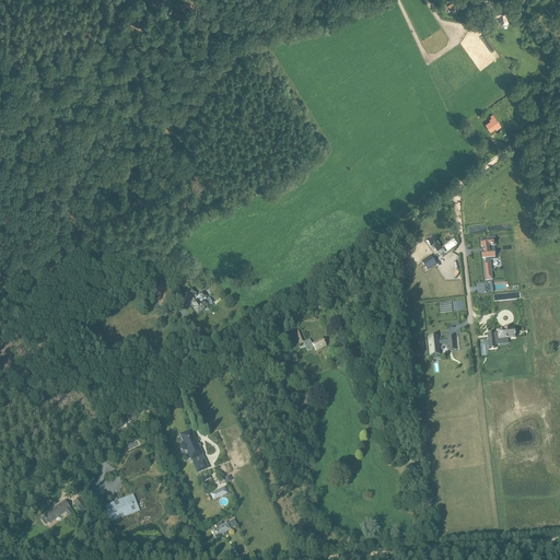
[(454,0),(453,3),(452,3),(450,6),(451,8),(451,9),(452,11),(452,12),(453,13),(455,13),(456,12),(458,10),(458,9),(461,6),(461,4),(458,4),(458,0),(454,0)]
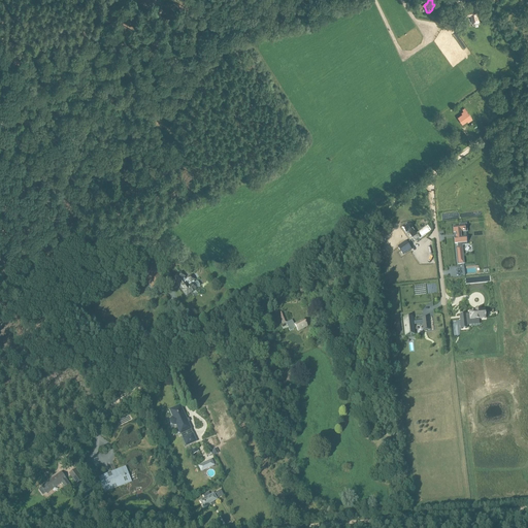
[(477,22),(479,21),(476,13),(480,13),(476,0),(470,2),(472,10),(465,12),(466,14),(467,18),(471,17),(472,23),(473,23),(477,22)]
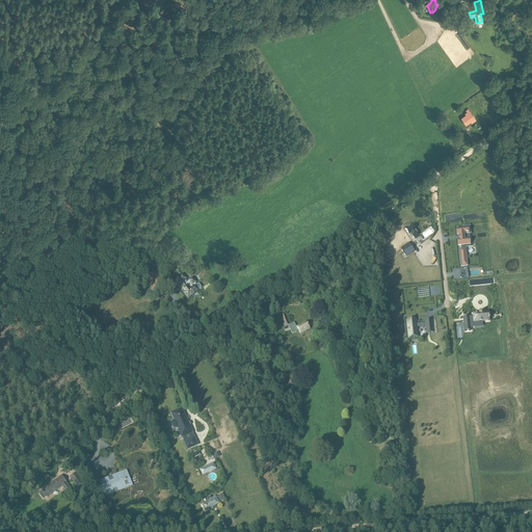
[(472,123),(476,121),(468,109),(466,110),(468,112),(466,114),(467,115),(461,118),(466,125),(471,122),(472,123)]
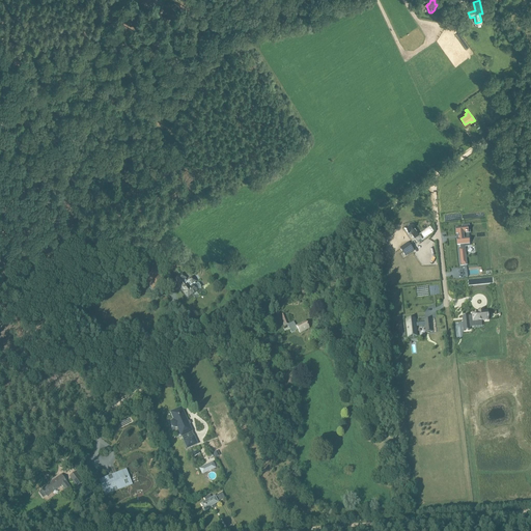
[(411,224),(404,228),(408,234),(410,233),(415,240),(417,243),(421,240),(420,238),(419,236),(417,233),(413,228),(415,227),(415,225),(414,224),(412,223),(411,224)]
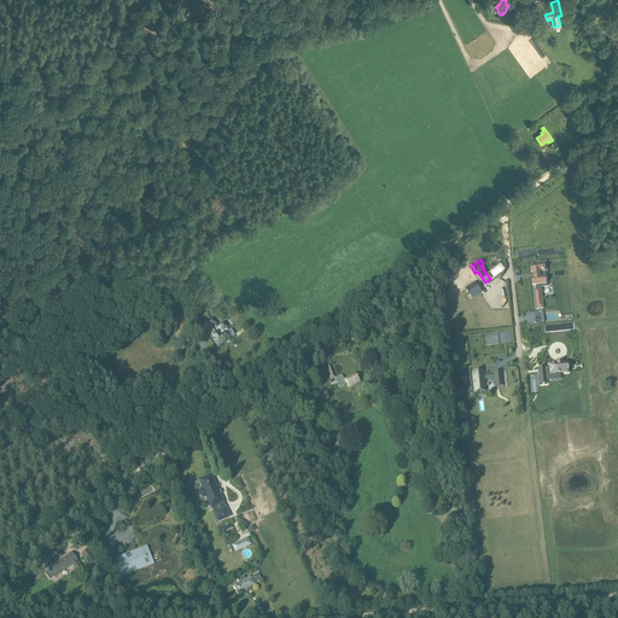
[(546,286),(543,272),(546,270),(546,263),(537,263),(537,266),(531,267),(531,273),(532,273),(534,279),(532,280),(532,285),(537,285),(538,290),(534,291),(536,309),(542,309),(540,287),(546,286)]
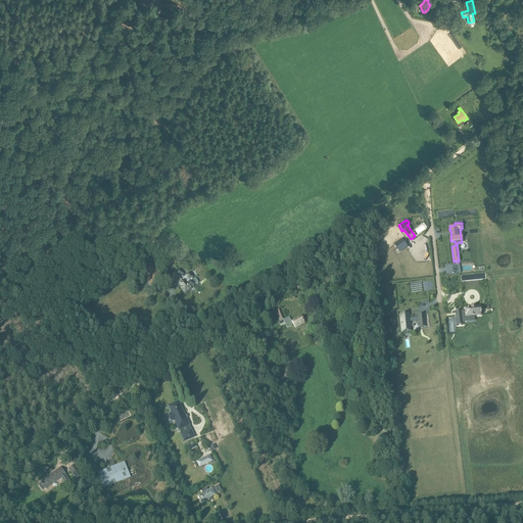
[(401,239),(393,244),(399,253),(408,247),(401,239)]
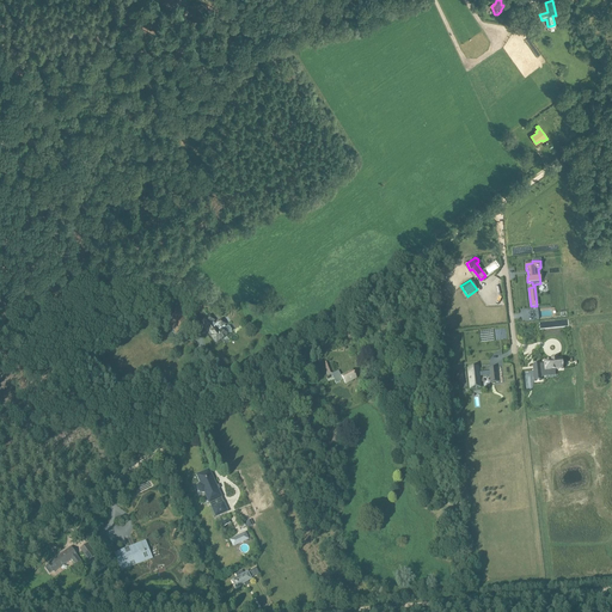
[(545,307),(539,308),(540,312),(533,314),(534,318),(548,314),(545,307)]
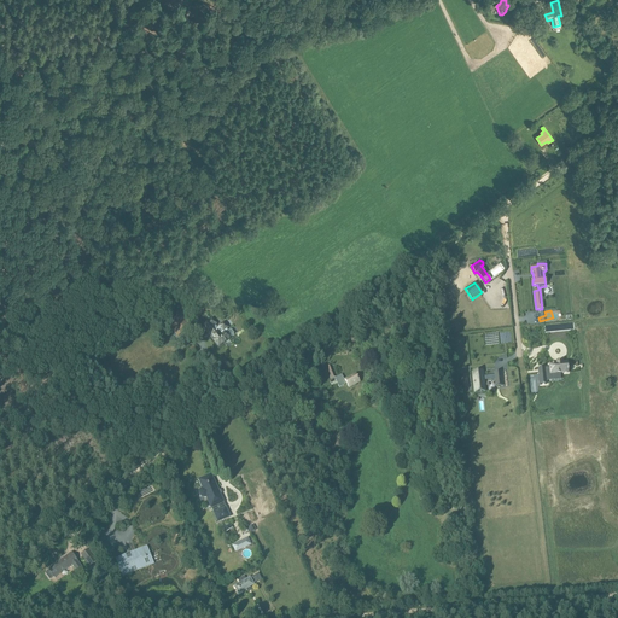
[(184,314),(168,324),(178,337),(193,327),(184,314)]
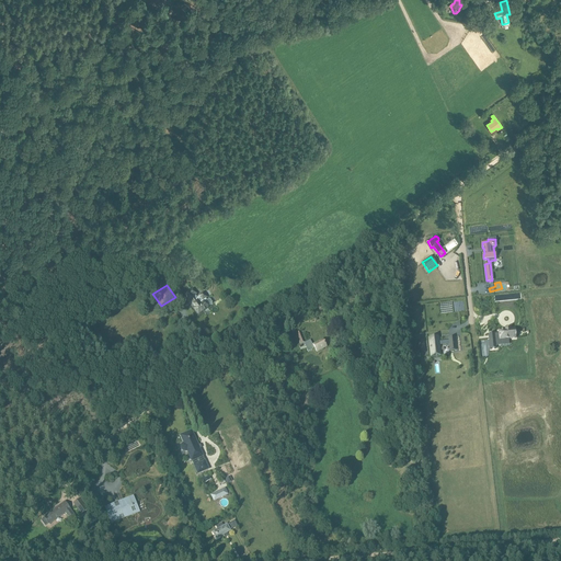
[(202,295),(196,298),(198,300),(193,304),(196,309),(194,310),(198,315),(208,308),(207,307),(212,304),(213,302),(210,299),(208,299),(207,300),(204,296),(202,295)]
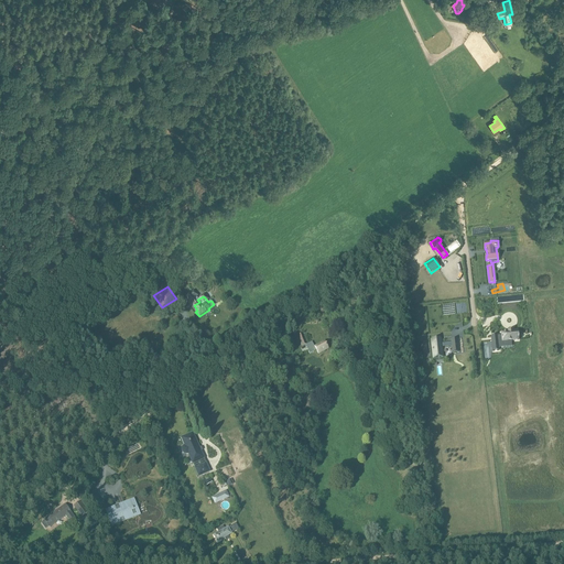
[(442,308),(422,320),(427,329),(423,332),(421,329),(418,332),(422,339),(429,336),(431,339),(442,333),(441,331),(443,329),(443,328),(447,325),(441,314),(444,312),(442,308)]
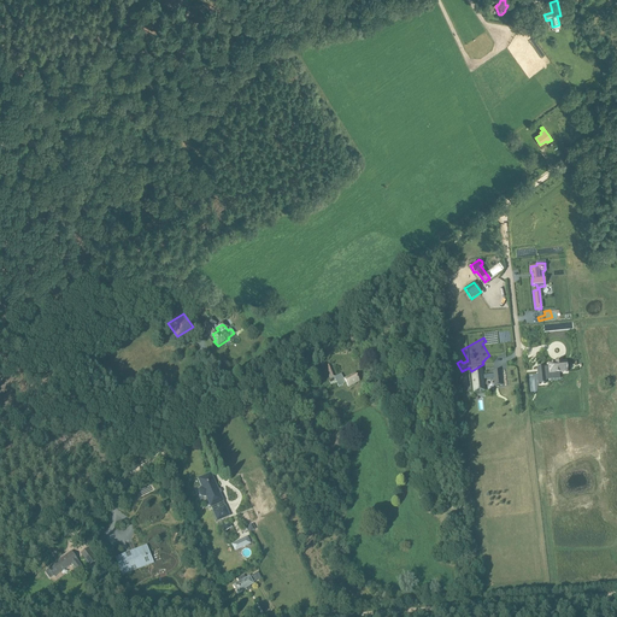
[(184,357),(197,350),(193,345),(182,353),(184,357)]
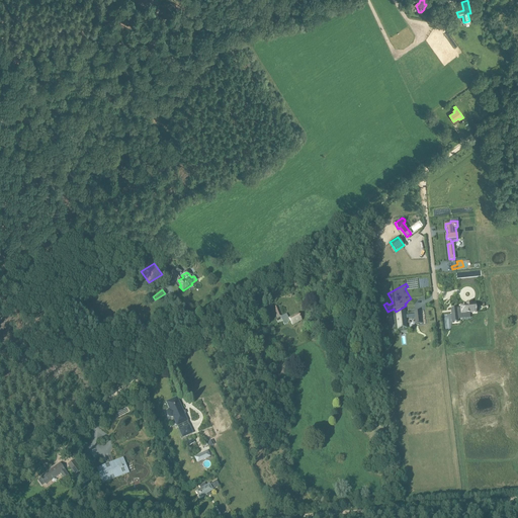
[(456,310),(450,311),(451,324),(457,323),(457,319),(461,319),(460,316),(476,314),(475,305),(458,306),(459,310),(456,310)]
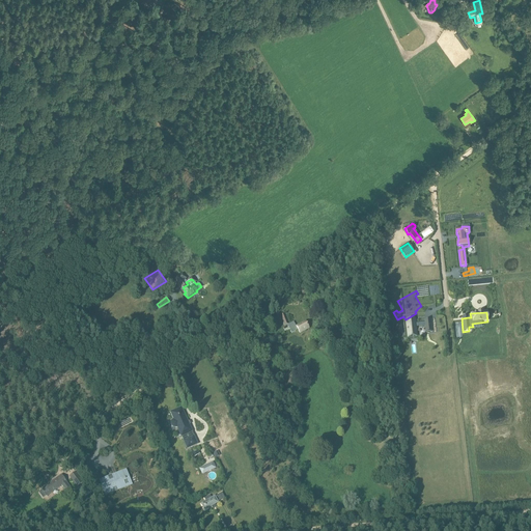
[(284,326),(289,324),(285,313),(280,316),(284,326)]
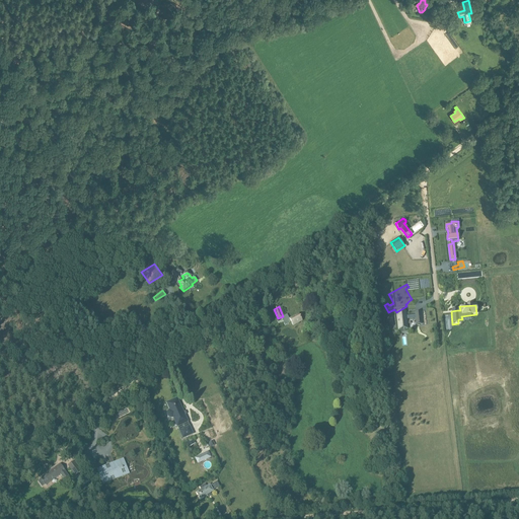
[(406,311),(395,312),(397,330),(409,329),(408,319),(416,318),(415,315),(406,316),(406,311)]
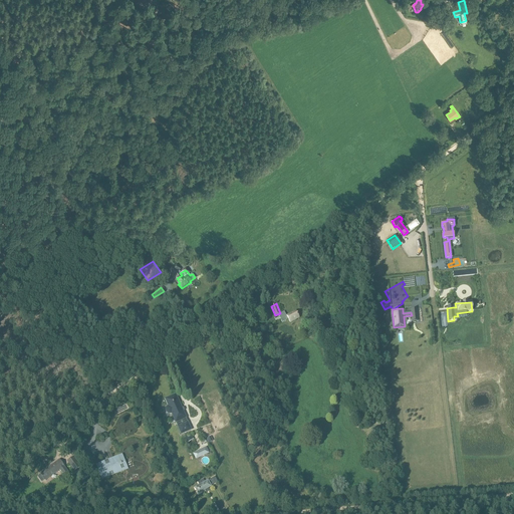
[(418,308),(411,309),(411,312),(412,315),(412,321),(420,320),(418,308)]
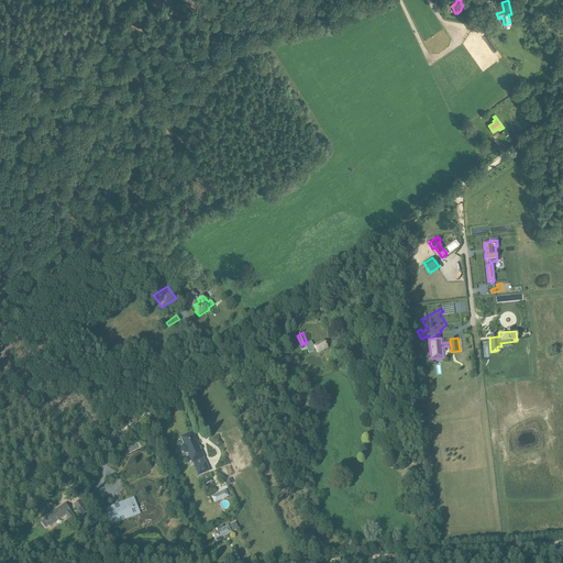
[(328,349),(323,341),(313,346),(311,342),(305,345),(309,353),(316,350),(318,354),(328,349)]
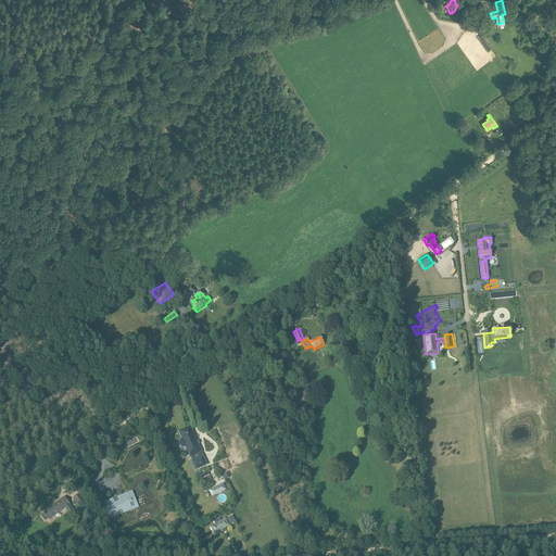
[(413,339),(414,351),(421,350),(419,338),(413,339)]
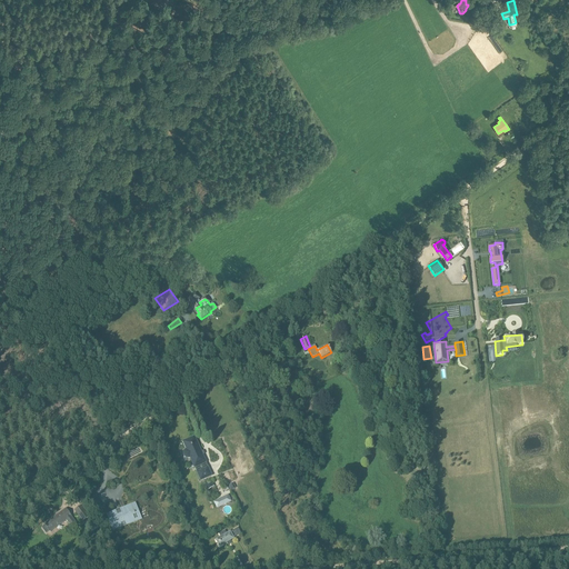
[(185,446),(187,449),(186,450),(185,451),(183,452),(183,455),(185,456),(185,457),(187,458),(188,458),(189,458),(190,458),(195,467),(193,468),(200,481),(212,477),(206,462),(203,456),(205,455),(205,453),(205,452),(203,451),(202,451),(201,451),(196,440),(185,446)]
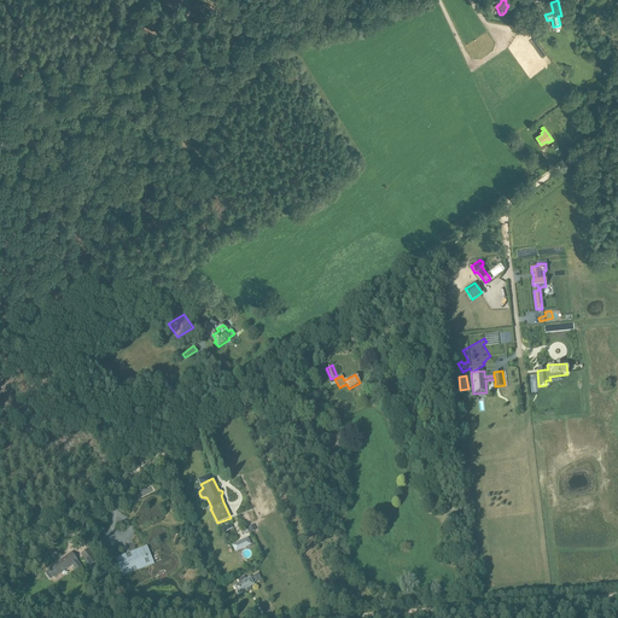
[(232,529),(228,522),(225,524),(226,525),(222,528),(226,534),(232,529)]
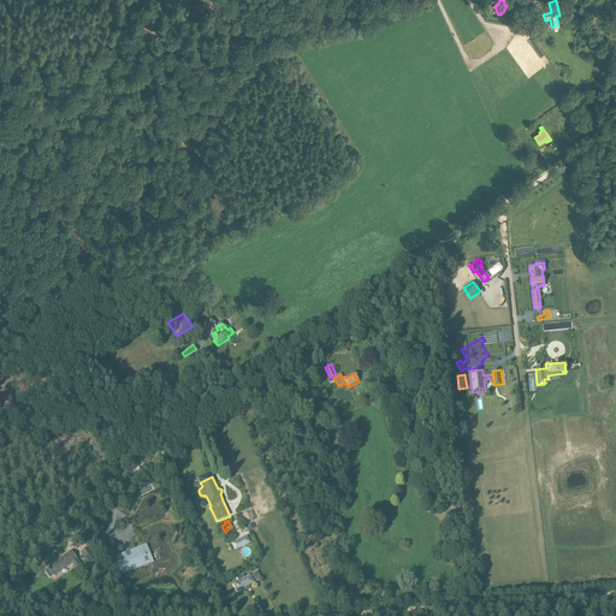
[(238,550),(249,543),(246,537),(235,544),(238,550)]
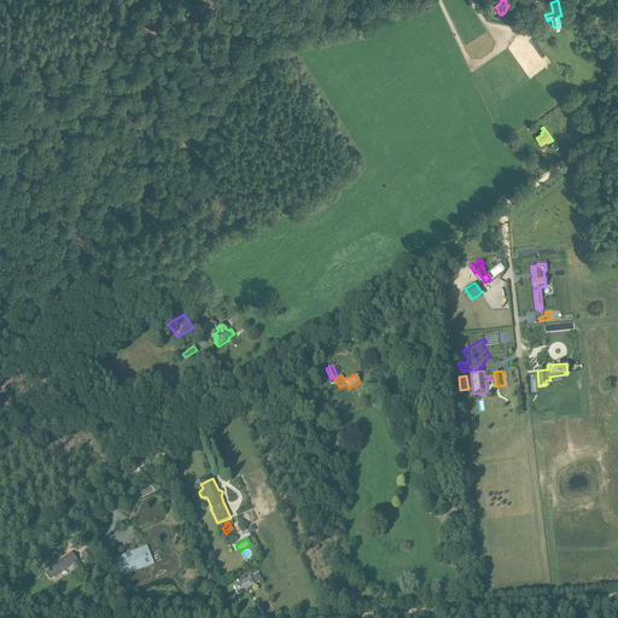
[(106,546),(108,546),(105,540),(98,542),(101,553),(108,551),(106,546)]
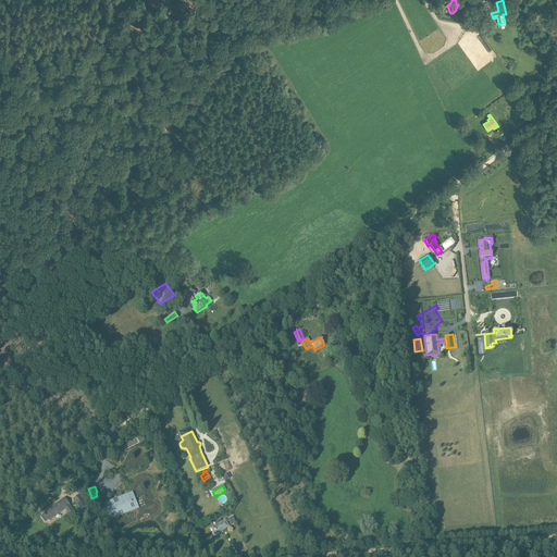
[(73,499),(81,510),(87,506),(79,494),(73,499)]
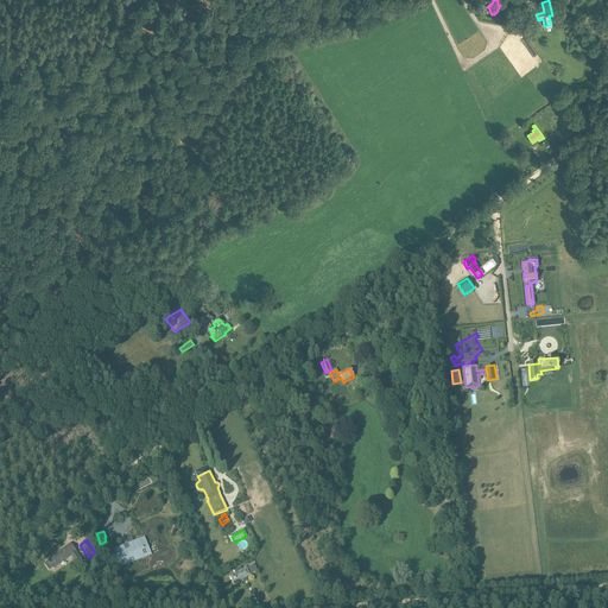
[(124,549),(115,551),(118,556),(116,556),(119,562),(120,562),(121,565),(130,563),(128,559),(134,557),(135,561),(144,557),(140,550),(143,549),(144,550),(145,549),(145,548),(147,548),(144,540),(130,546),(131,550),(125,552),(124,549)]
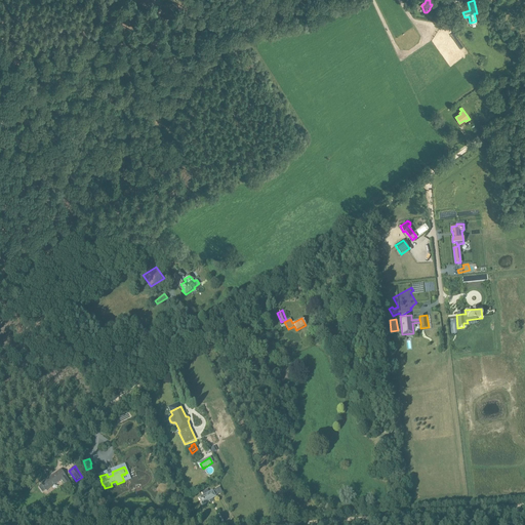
[(61,470),(41,485),(45,490),(61,480),(68,488),(72,485),(66,477),(61,470)]
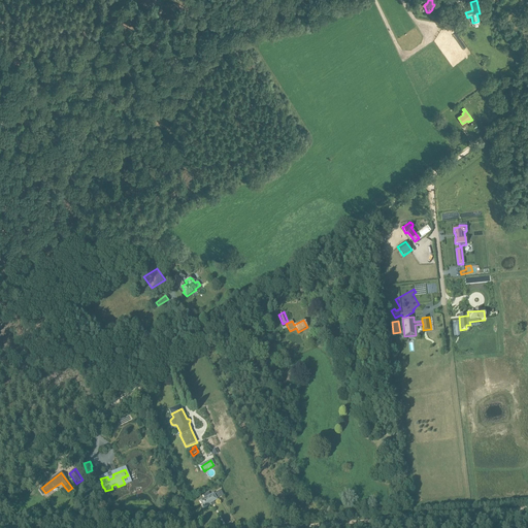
[(205,503),(206,505),(210,503),(210,502),(212,501),(217,499),(213,494),(210,496),(208,493),(204,496),(205,498),(202,500),(204,503),(205,503)]
